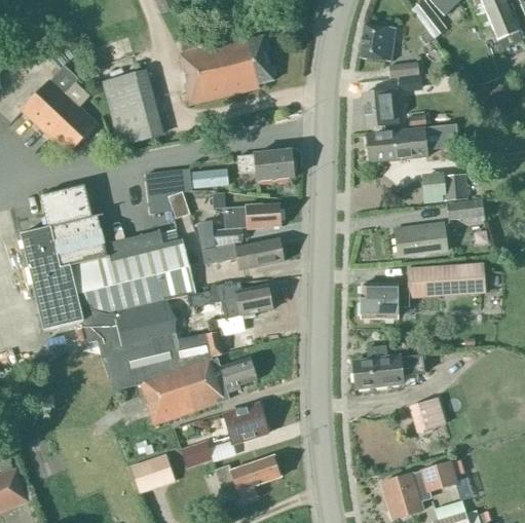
[(156,0),(161,12),(179,4),(177,0),(156,0)]
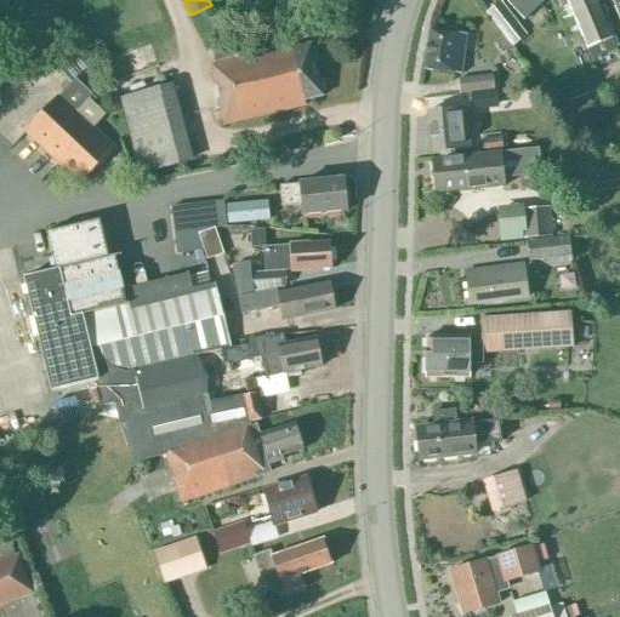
[(500,0),(487,10),(512,44),(527,33),(502,0),(500,0)]
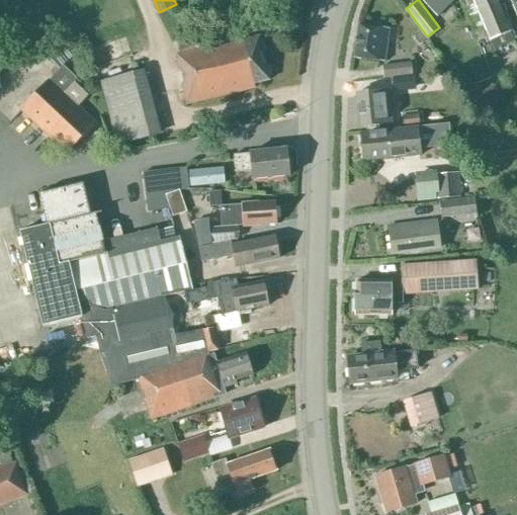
[(425,0),(438,14),(453,0),(425,0)]
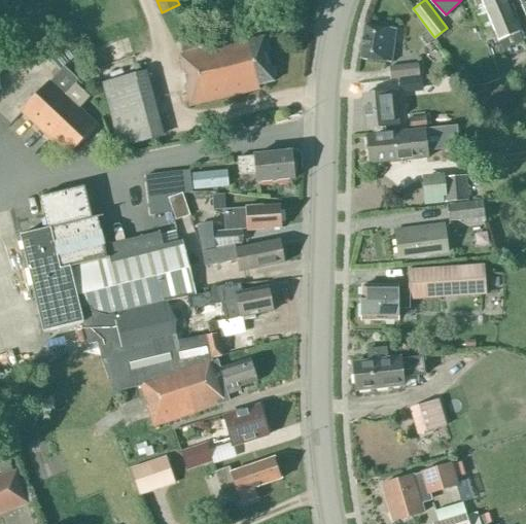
[(483,0),(484,2),(472,6),(487,41),(498,37),(499,39),(500,39),(503,46),(523,39),(519,31),(520,31),(506,0),(483,0)]
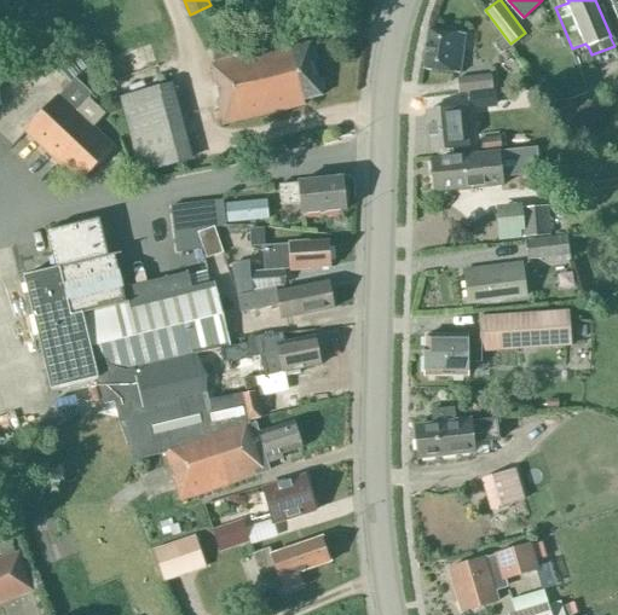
[(461,70),(466,32),(429,27),(425,65),(461,70)]
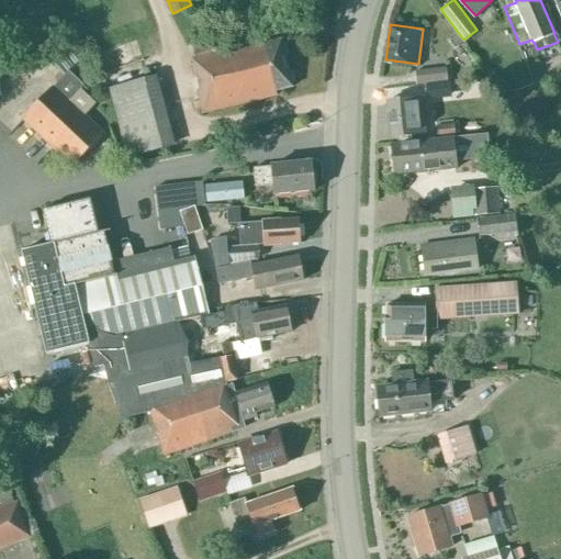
[(257,38),(214,49),(211,34),(191,38),(195,54),(193,55),(194,62),(192,63),(203,110),(277,92),(277,88),(293,84),(282,37),(258,43),(257,38)]
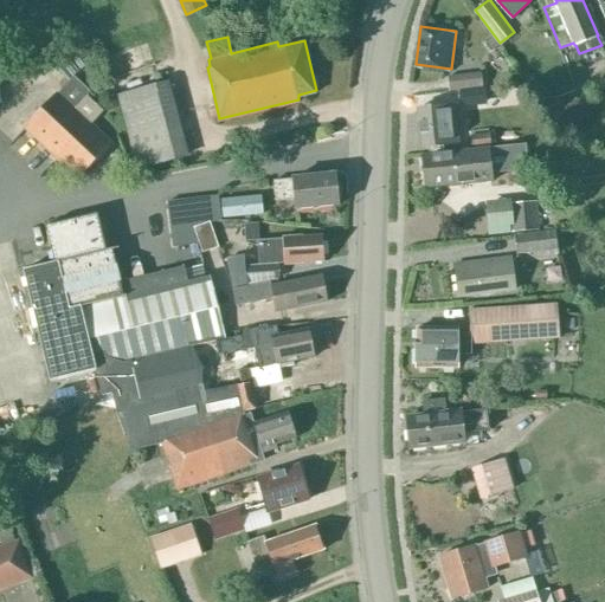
[(449,72),(450,88),(437,89),(454,89),(478,83),(481,90),(483,90),(482,85),(483,86),(482,69),(449,72)]
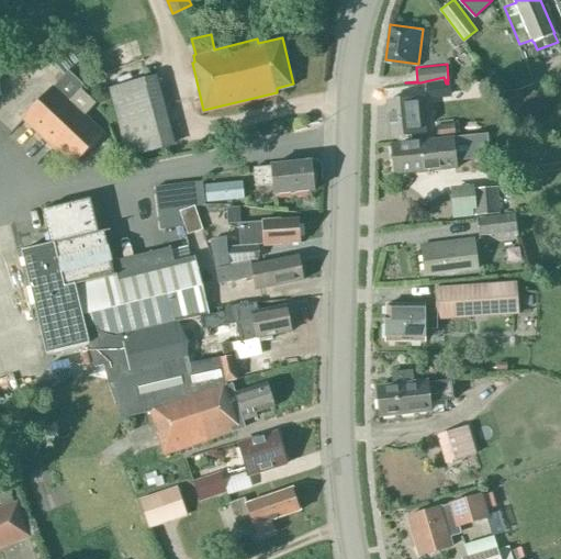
[(68,69),(23,118),(71,164),(102,131),(85,113),(96,101),(83,90),(87,87),(68,69)]
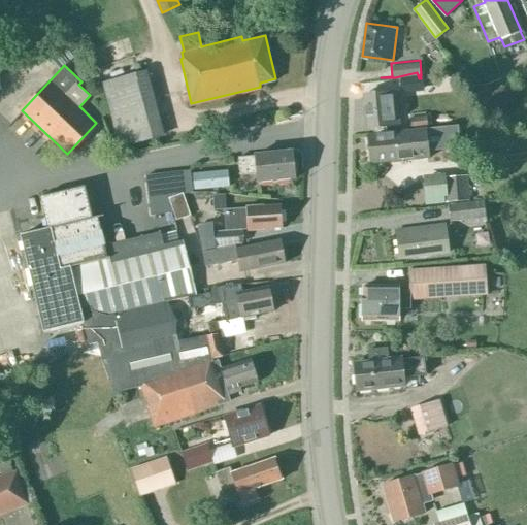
[(120,146),(166,135),(149,68),(102,81),(120,146)]
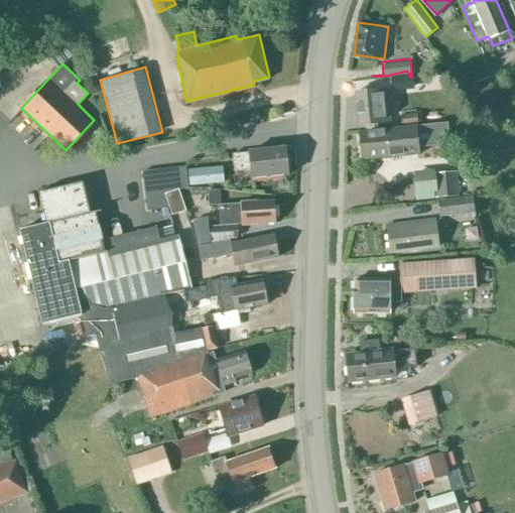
[(388,87),(389,94),(399,94),(400,88),(412,87),(411,77),(409,77),(407,71),(386,76),(372,76),(370,76),(372,89),(388,87)]
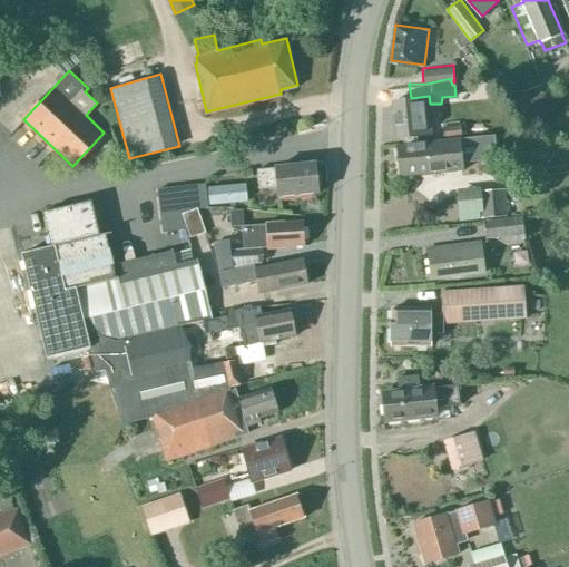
[(429,96),(411,98),(393,99),(398,137),(433,133),(430,104),(429,96)]
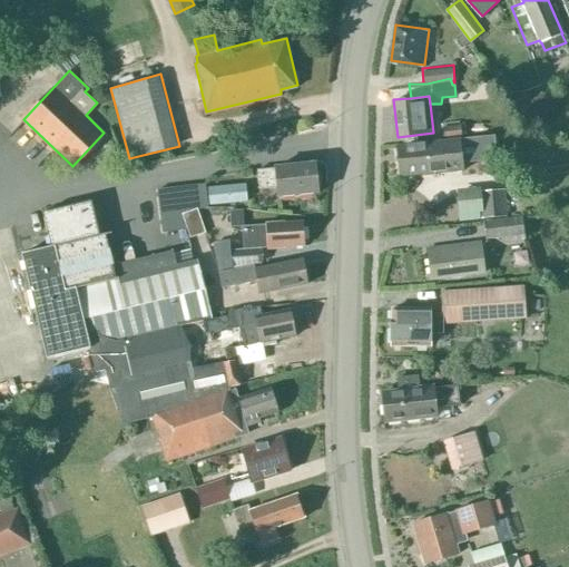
[(444,137),(462,135),(461,124),(443,126),(444,137)]
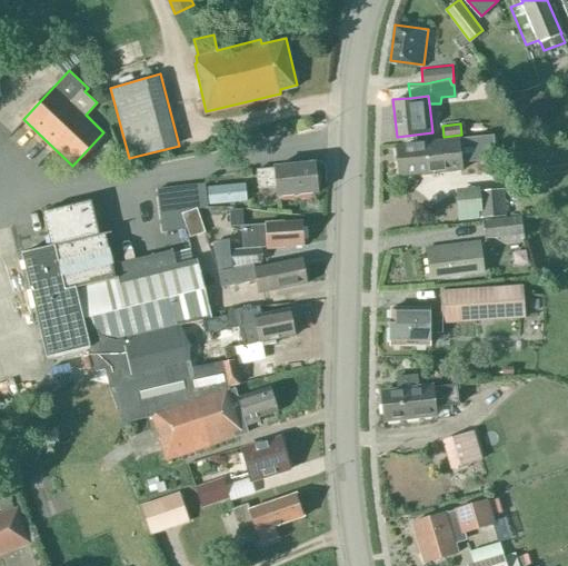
[(476,154),(480,152),(478,135),(398,144),(401,175),(462,168),(462,167),(477,165),(476,154)]
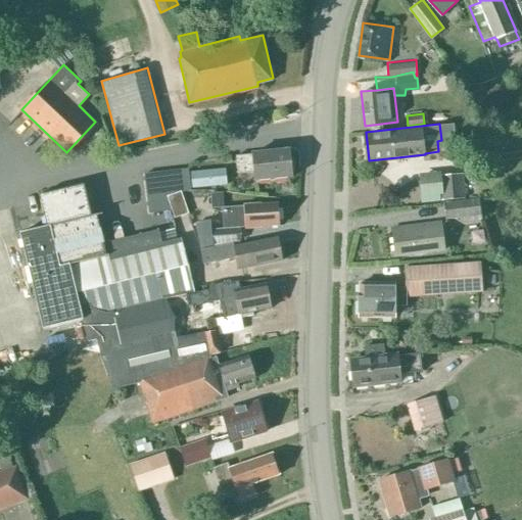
[(256,179),(292,176),(290,148),(253,152),(236,154),(238,172),(255,170),(256,179)]
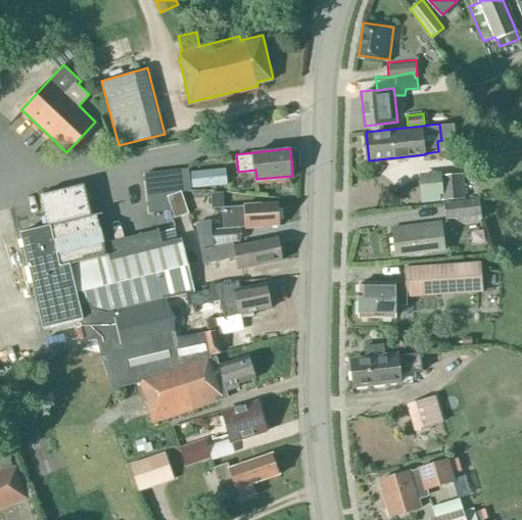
[(148,194),(150,211),(173,208),(175,216),(188,210),(182,190),(180,190),(177,168),(145,172),(147,194),(148,194)]
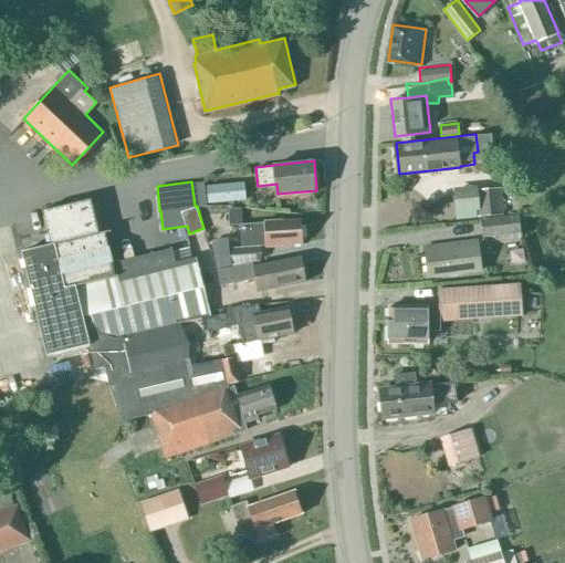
[(244,181),(208,185),(210,202),(247,199),(244,181)]
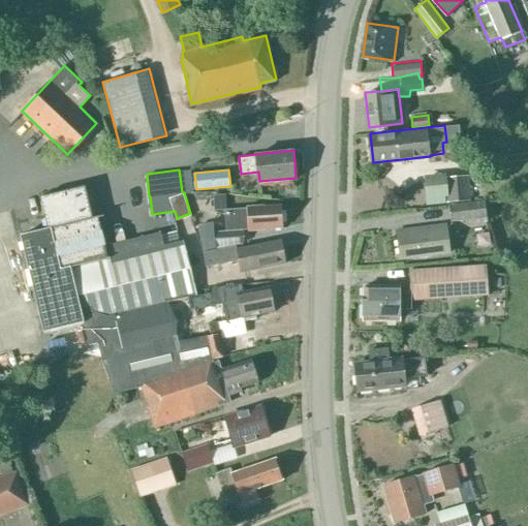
[(446,177),(449,203),(468,200),(470,199),(467,174),(446,177)]
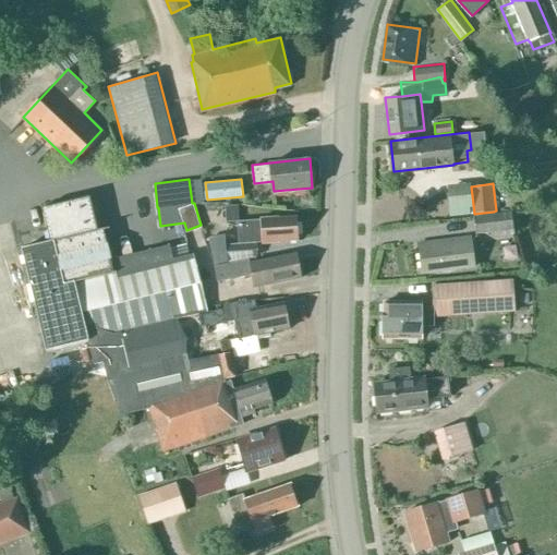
[(55,239),(22,248),(47,349),(89,339),(95,362),(105,359),(109,378),(121,412),(149,406),(193,391),(186,361),(178,316),(208,309),(194,251),(172,256),(169,243),(143,251),(146,263),(117,270),(106,273),(88,201),(62,207),(61,205),(48,208),(47,203),(46,203),(55,239)]
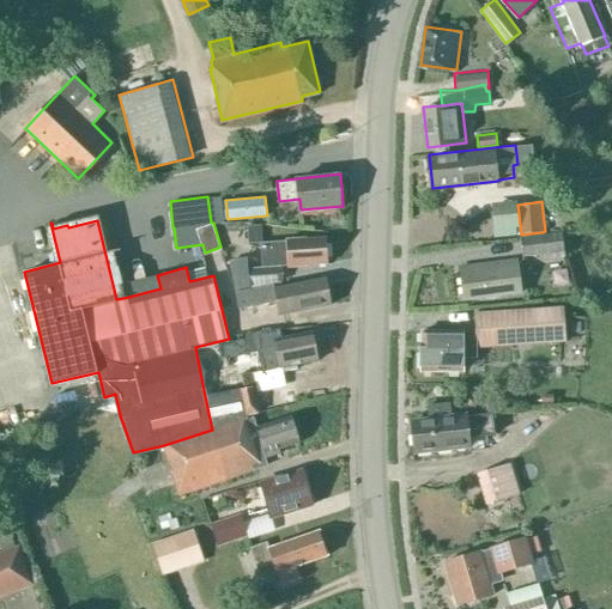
[(525,255),(565,250),(563,230),(545,231),(543,232),(521,235),(525,255)]
